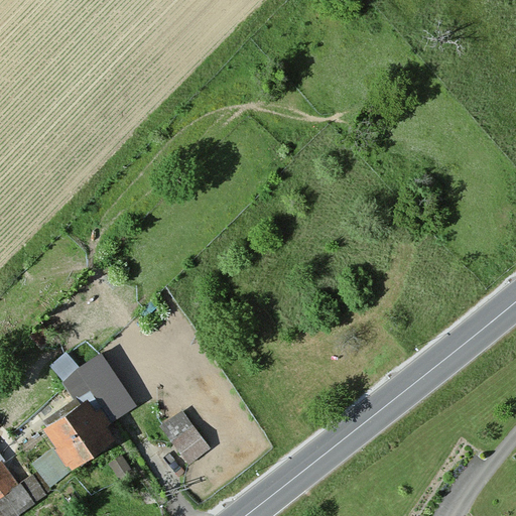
[(88,402),(106,430),(136,410),(102,358),(66,381),(82,406),(88,402)]
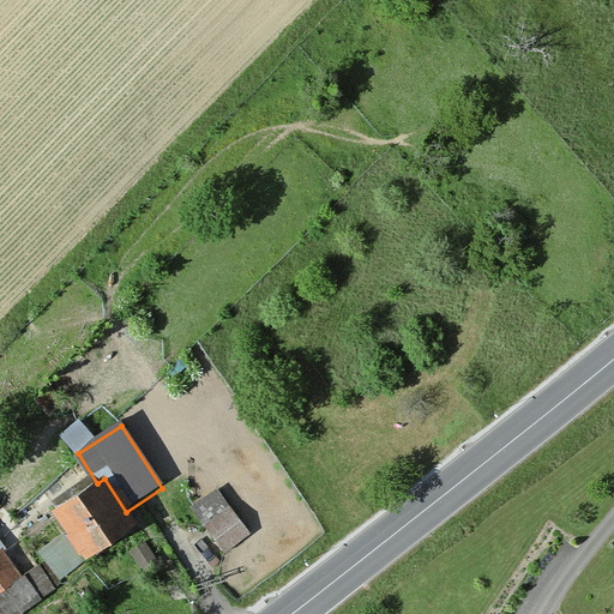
[(97,483),(54,511),(66,534),(85,561),(136,528),(126,512),(104,479),(97,483)]
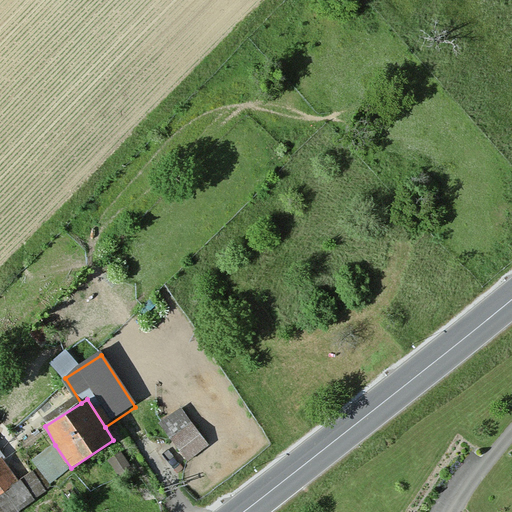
[(181,408),(160,424),(186,460),(207,445),(181,408)]
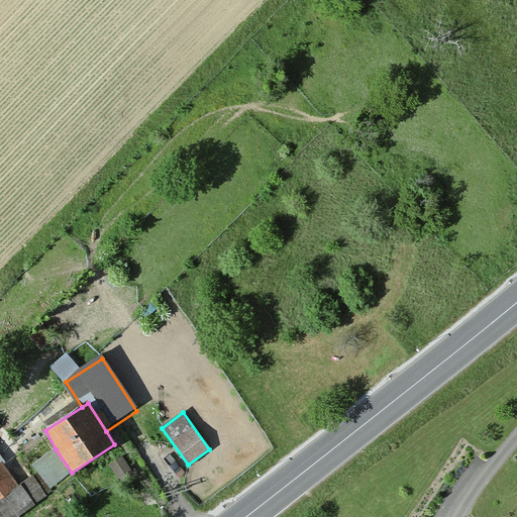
[(72,473),(56,449),(34,464),(50,488),(72,473)]
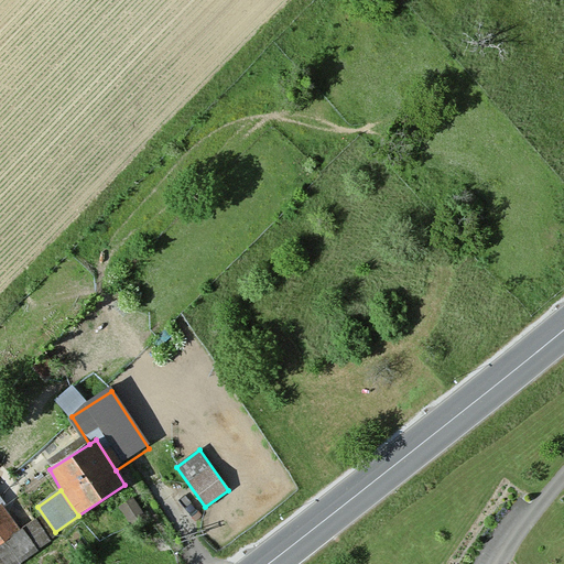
[(0,556),(6,563),(12,563),(51,539),(36,518),(20,527),(0,495),(0,556)]
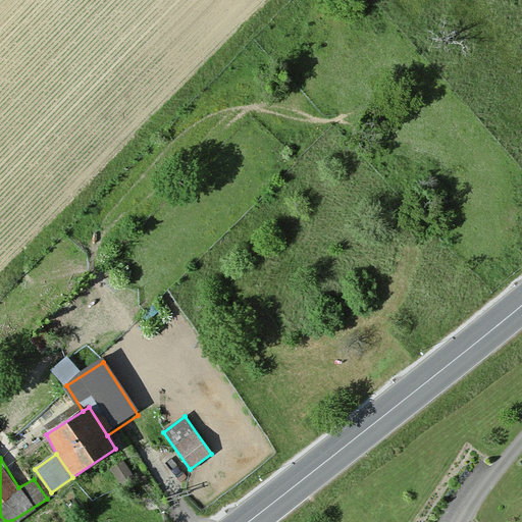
[(132,474),(123,462),(112,469),(119,481),(132,474)]
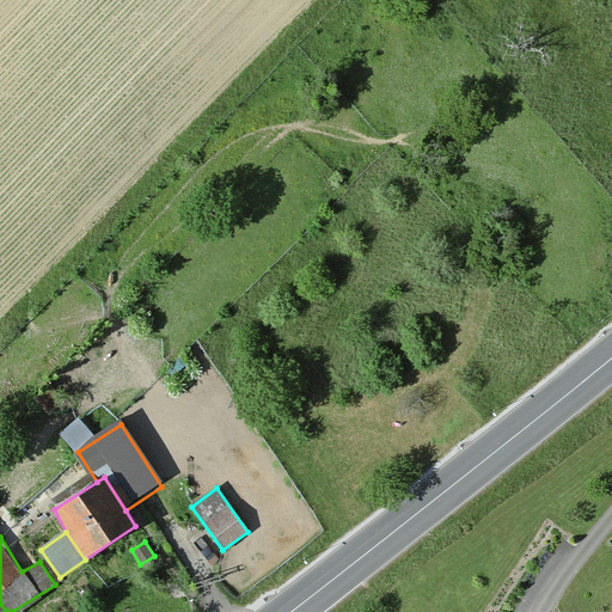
[(86,583),(79,589),(86,599),(93,593),(86,583)]
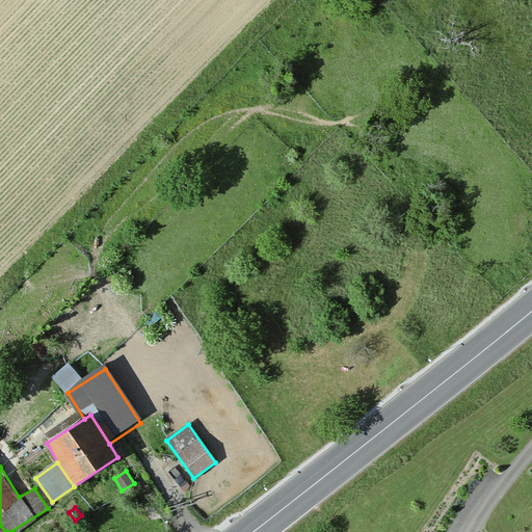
All buildings are outlined.
